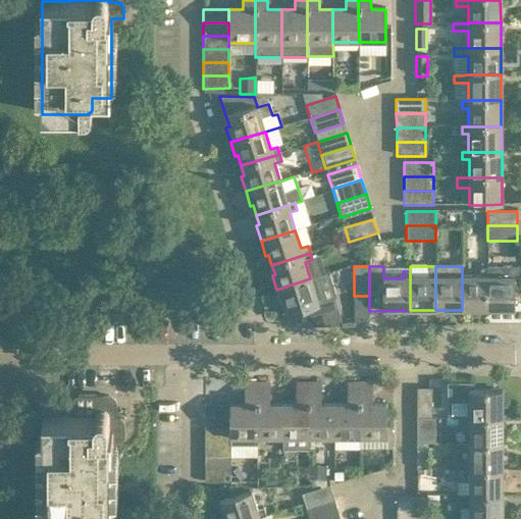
[(520,267),(487,268),(487,270),(487,287),(487,310),(514,310),(514,279),(520,278),(520,267)]
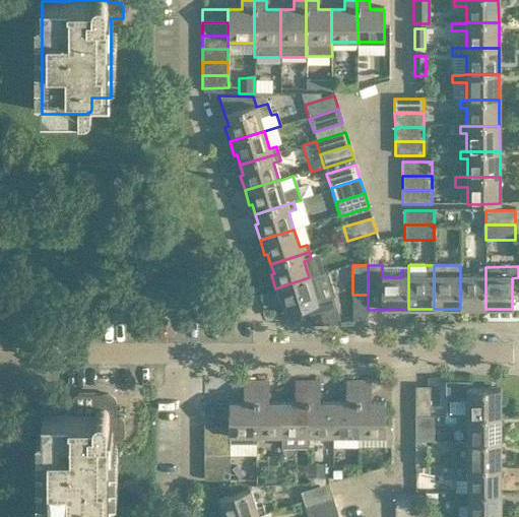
[(478,276),(460,276),(460,285),(460,309),(485,309),(485,285),(485,269),(478,269),(478,276)]
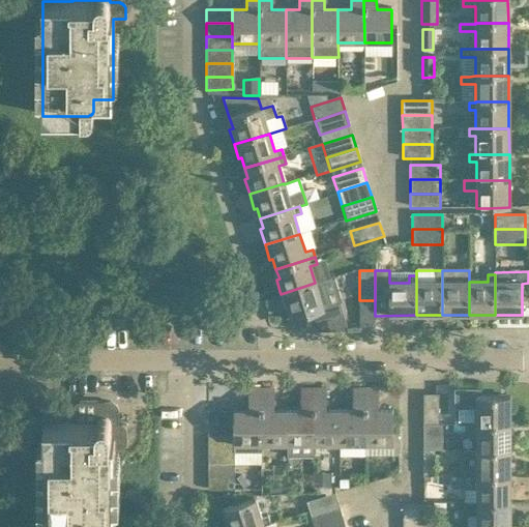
[(315,283),(281,294),(285,310),(288,309),(292,320),(303,316),(309,331),(324,331),(346,331),(347,331),(338,303),(332,305),(330,306),(329,305),(328,299),(322,282),(322,281),(321,281),(315,283)]
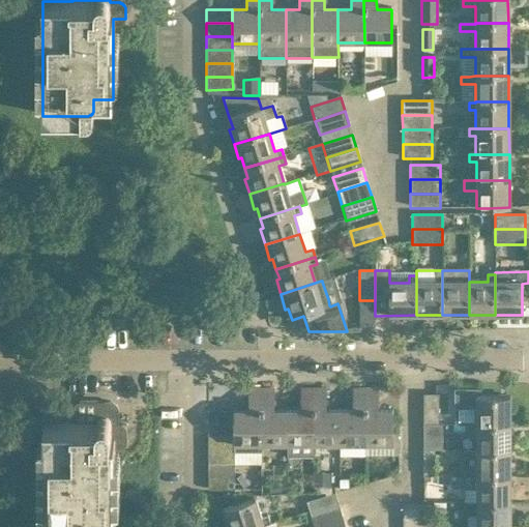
[(353,411),(340,411),(340,444),(340,458),(364,458),(364,444),(365,444),(365,389),(353,389),(353,411)]
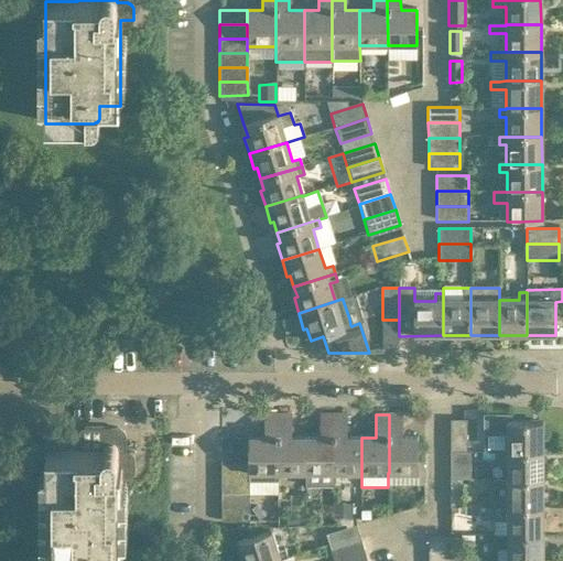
[(402,414),(389,414),(389,473),(418,473),(418,438),(402,438),(402,414)]
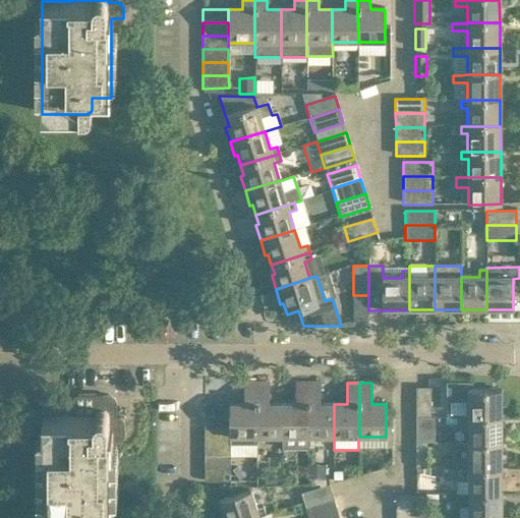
[(469,399),(469,417),(502,417),(502,391),(472,391),(472,383),(446,383),(446,399),(469,399)]
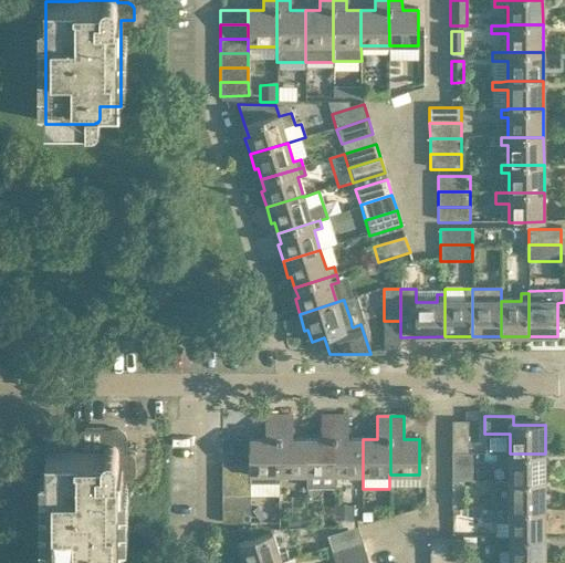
[(265,439),(243,439),(243,455),(249,455),(249,469),(249,476),(249,482),(249,485),(278,483),(278,476),(279,476),(279,475),(279,417),(265,417),(265,439)]
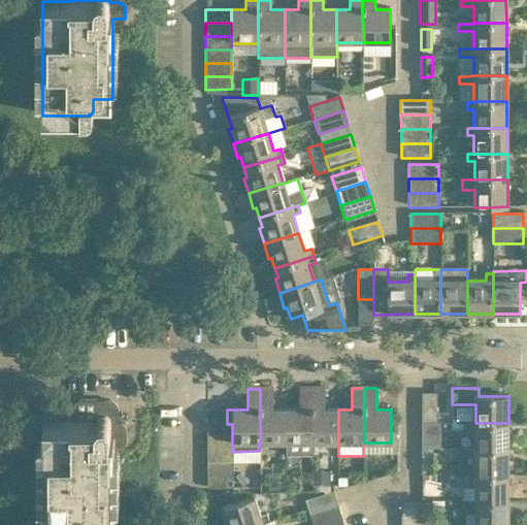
[(272,389),(260,389),(260,443),(286,443),(286,411),(272,411),(272,389)]
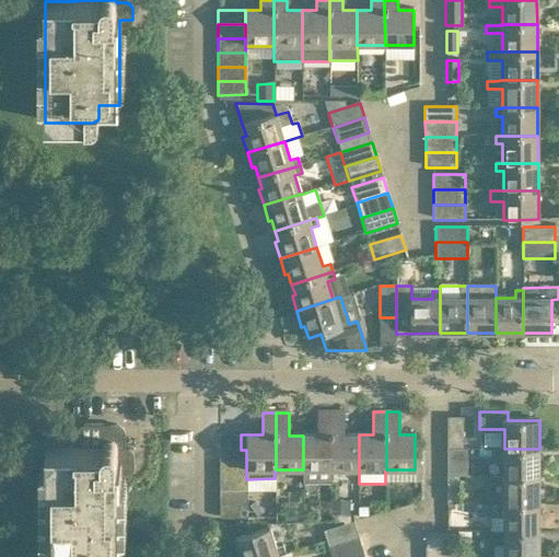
[(318,436),(303,436),(303,470),(303,485),(332,484),(332,470),(332,413),(317,413),(318,436)]
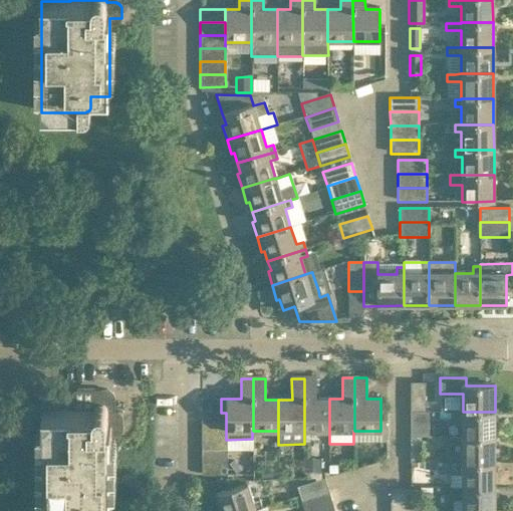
[(316,378),(304,378),(304,431),(329,431),(329,399),(316,399),(316,378)]
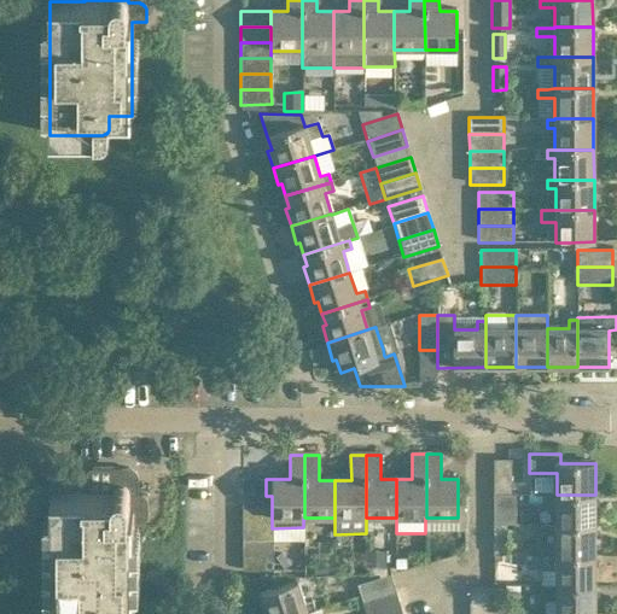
[(494,461),(494,496),(511,496),(512,461),(494,461)]
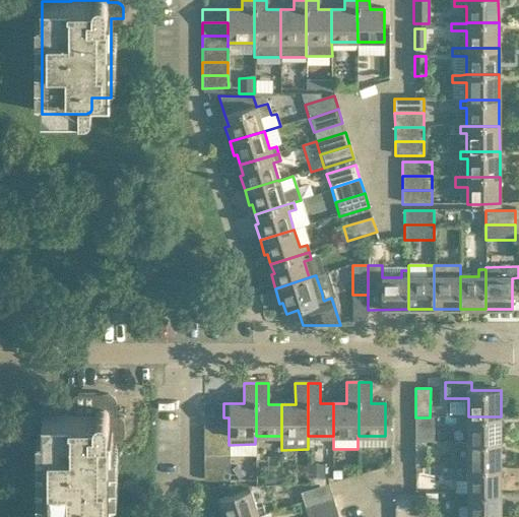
[(71,415),(43,416),(42,516),(92,516),(92,513),(112,513),(112,434),(124,434),(124,425),(123,423),(123,422),(122,421),(121,419),(120,418),(119,418),(118,417),(108,417),(108,415),(108,414),(108,413),(107,411),(106,410),(105,409),(104,409),(102,409),(102,395),(77,395),(76,396),(74,396),(73,397),(72,398),(72,399),(71,401),(71,402),(71,415)]
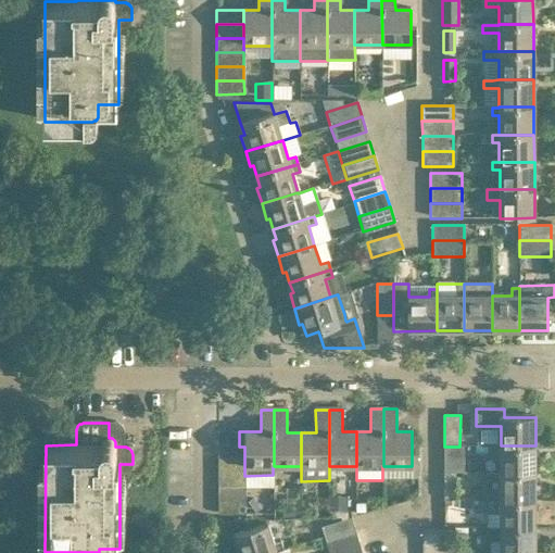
[(501,445),(490,445),(490,460),(501,460),(501,473),(535,473),(535,445),(501,445)]
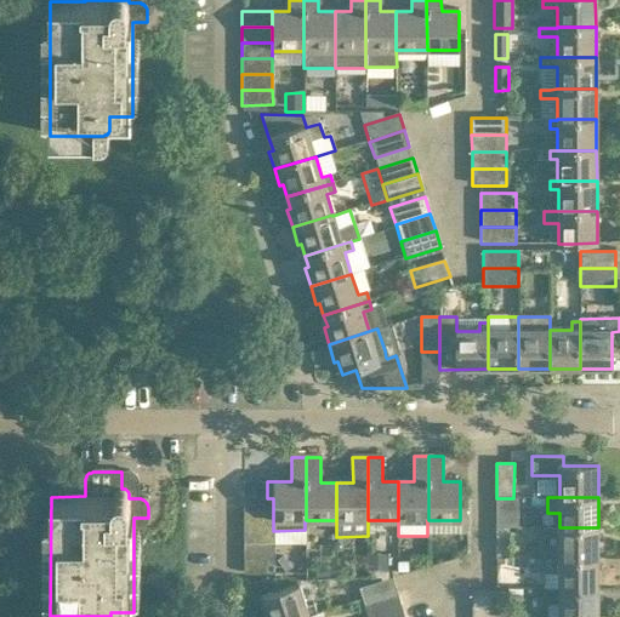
[(243,500),(244,514),(273,514),(273,498),(267,498),(243,500)]
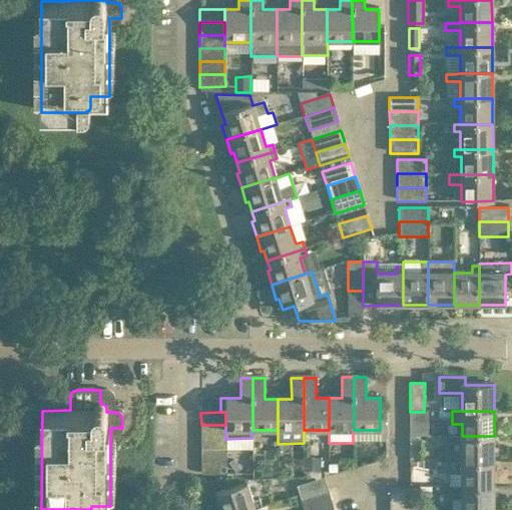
[(410,412),(409,417),(410,437),(420,437),(428,436),(427,412),(424,412),(410,412)]
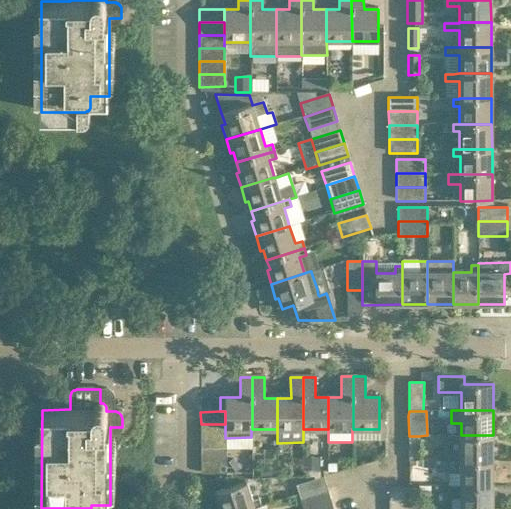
[(201,424),(201,436),(225,436),(225,430),(225,424),(201,424)]
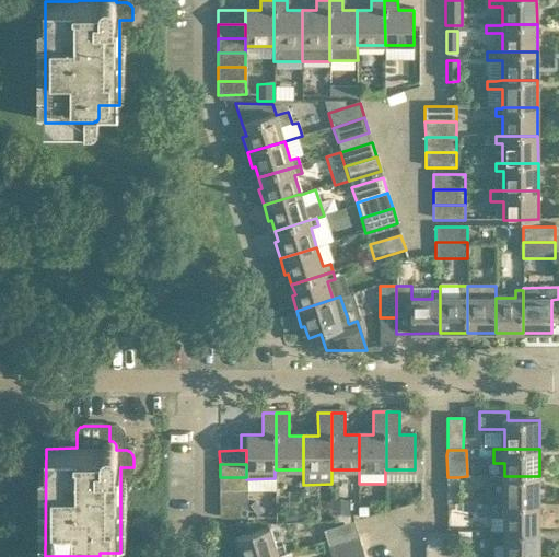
[(504,485),(504,503),(539,505),(539,476),(504,476),(497,476),(497,485),(504,485)]
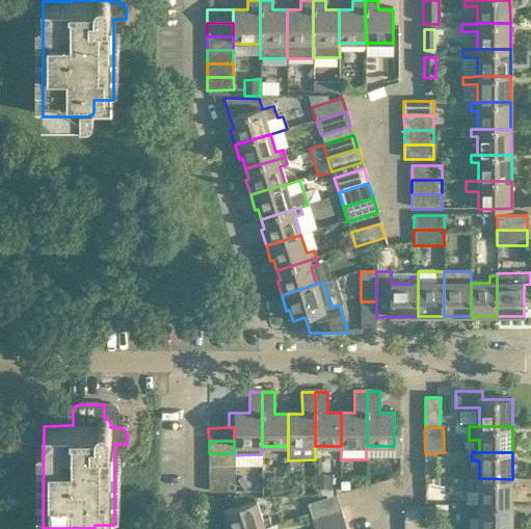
[(209,453),(209,467),(234,467),(234,453),(209,453)]
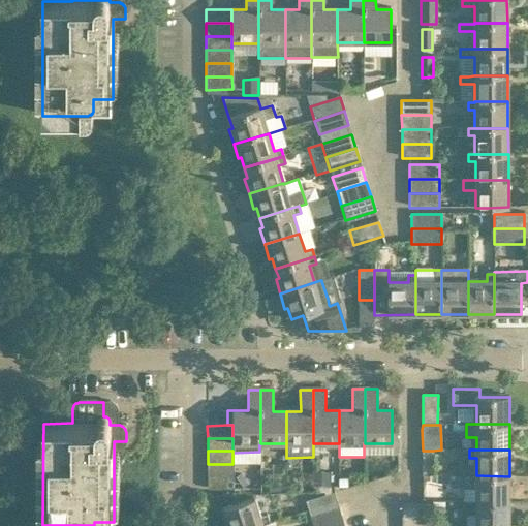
[(423,456),(423,476),(433,476),(433,456),(423,456)]
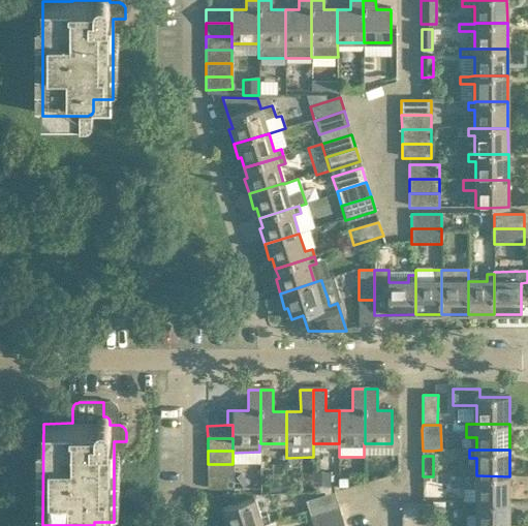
[(208,464),(208,476),(233,476),(233,464),(208,464)]
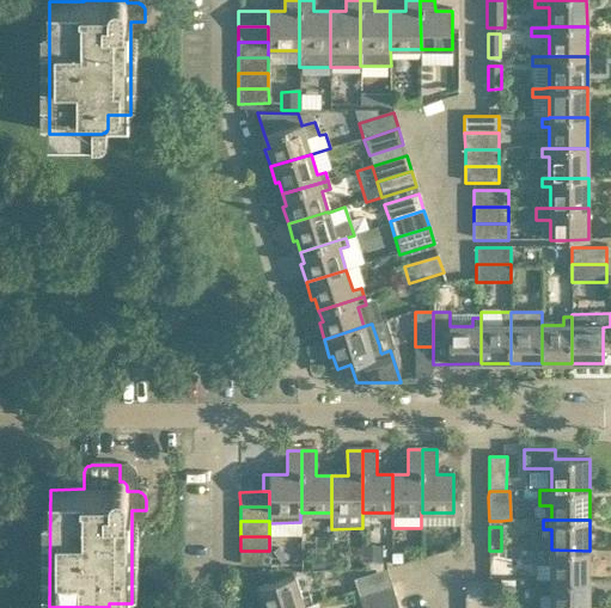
[(382,547),(361,547),(361,564),(382,564),(382,547)]
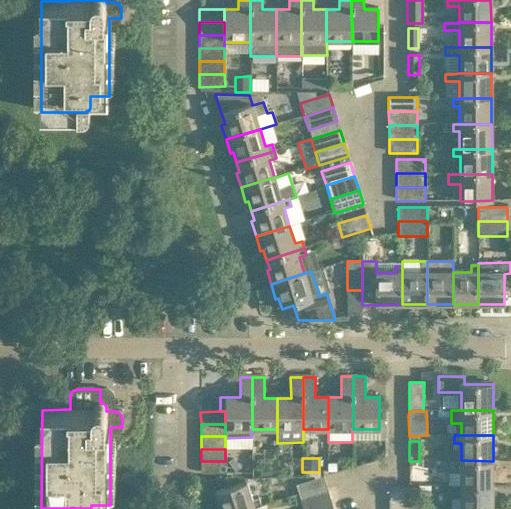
[(447,460),(447,473),(455,473),(461,473),(461,482),(461,485),(461,486),(493,486),(493,461),(461,460),(454,460),(447,460)]
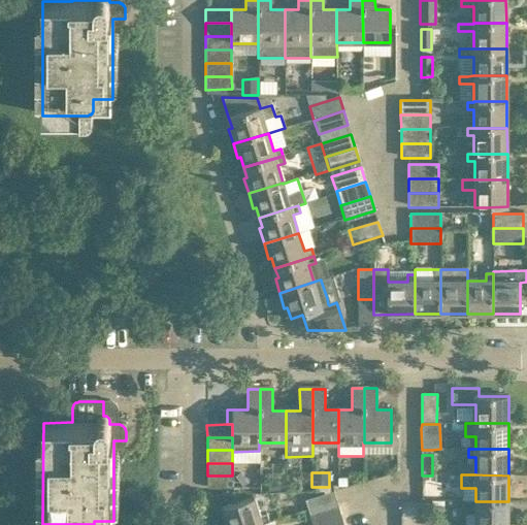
[(232,476),(207,476),(207,489),(233,489),(232,476)]
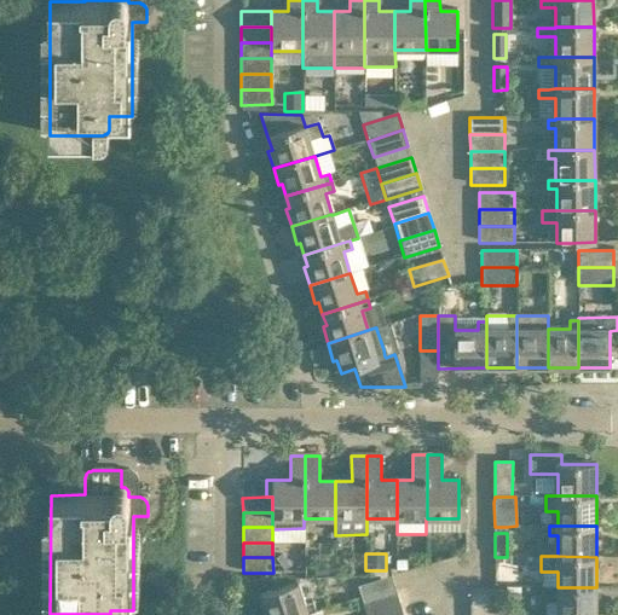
[(358,586),(363,603),(396,592),(391,576),(358,586)]
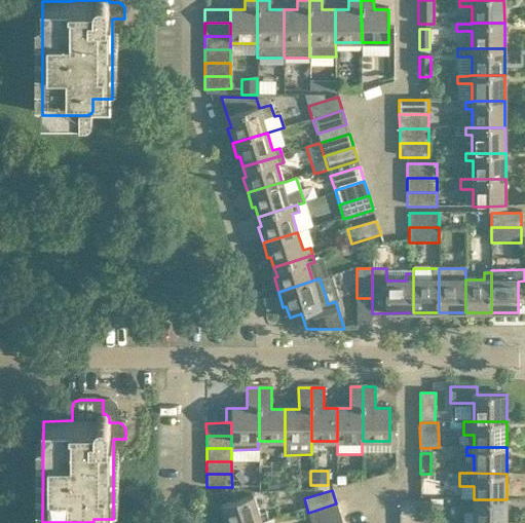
[(226,521),(226,522),(259,522),(267,520),(265,513),(258,515),(253,496),(221,506),(221,508),(219,508),(223,522),(226,521)]
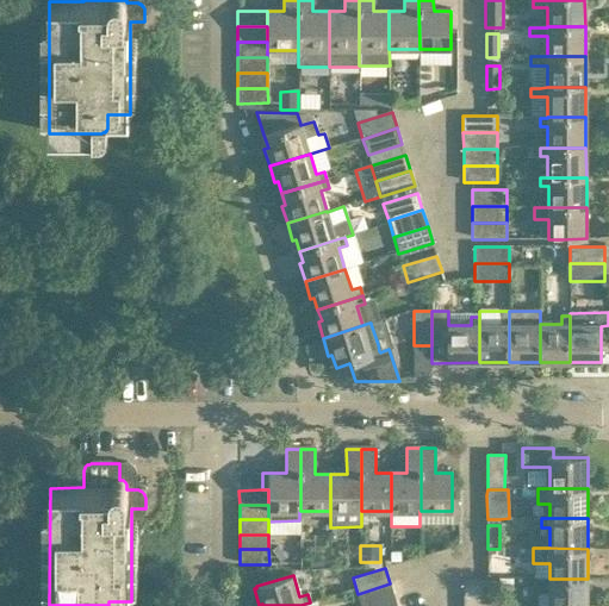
[(548,593),(548,605),(588,605),(588,579),(540,579),(538,579),(538,593),(548,593)]
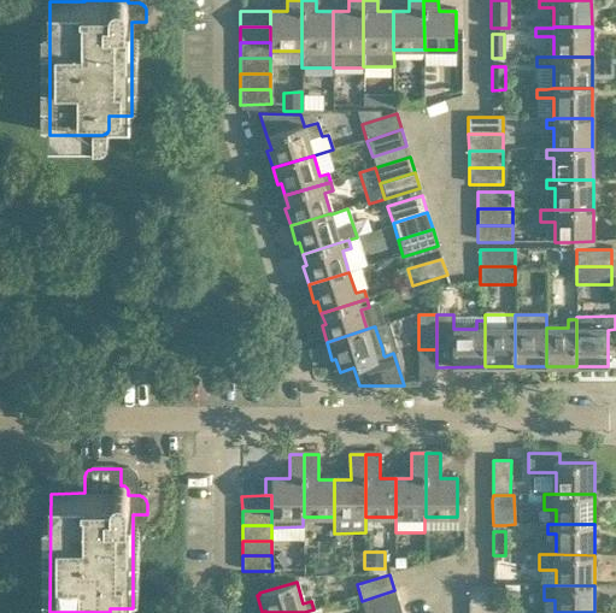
[(468,589),(468,607),(503,607),(503,589),(468,589)]
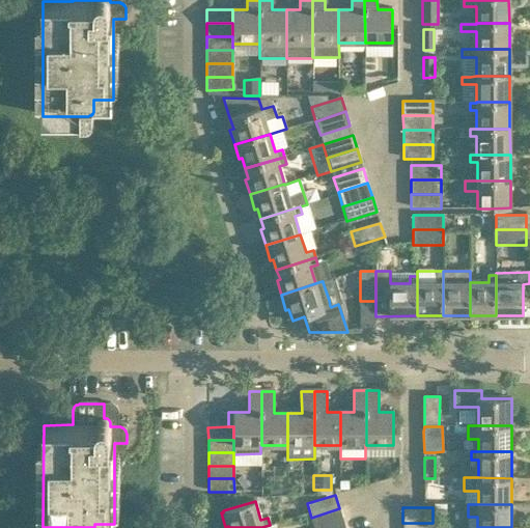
[(311,518),(314,527),(326,527),(344,522),(339,508),(311,518)]
